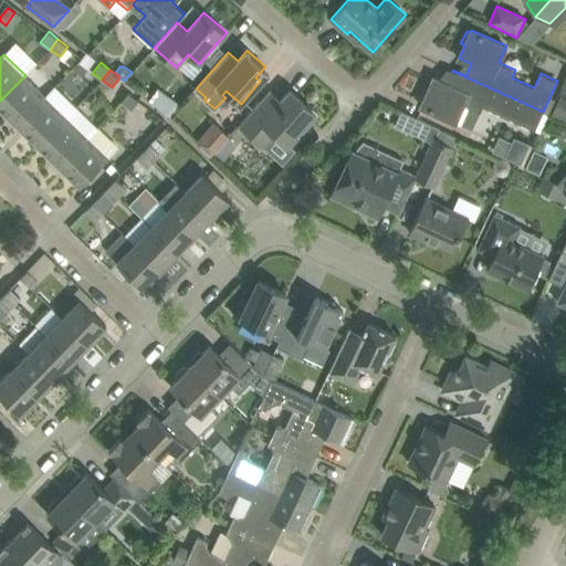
[(423,88),(418,101),(422,103),(421,105),(456,122),(463,105),(480,113),(483,106),(535,129),(542,115),(543,112),(452,71),(450,74),(446,83),(438,80),(433,77),(433,79),(428,91),(423,88)]
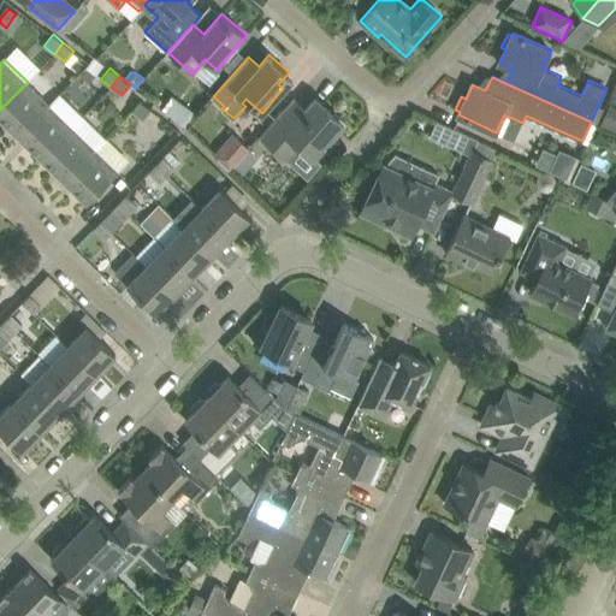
[(28,82),(0,110),(0,120),(9,129),(11,126),(19,136),(51,104),(28,82)]
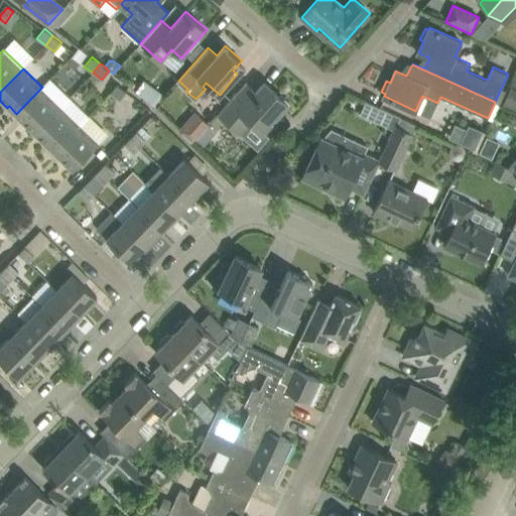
[(143,79),(135,90),(152,103),(155,105),(163,94),(143,79)]
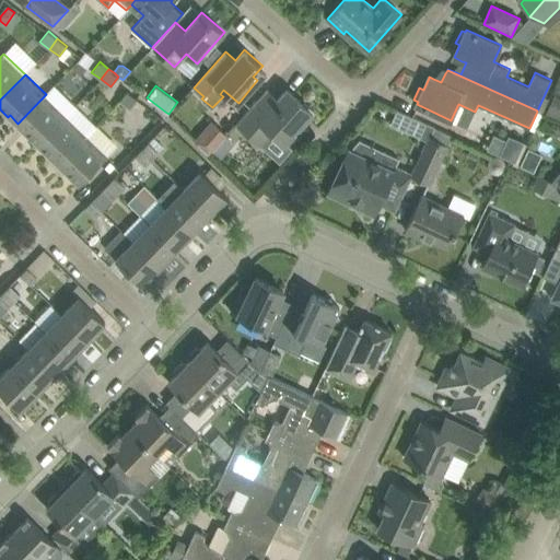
[(286,143),(313,112),(287,89),(268,109),(258,101),(268,90),(267,89),(236,123),(260,144),(272,131),(286,143)]
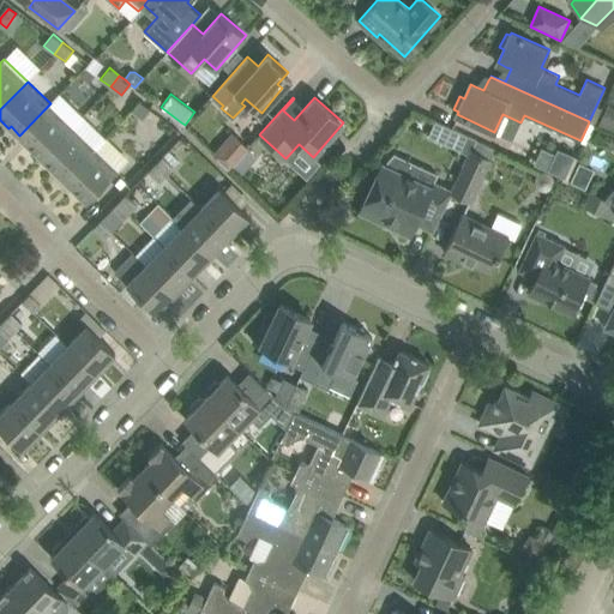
[(143,119),(150,108),(139,100),(132,110),(143,119)]
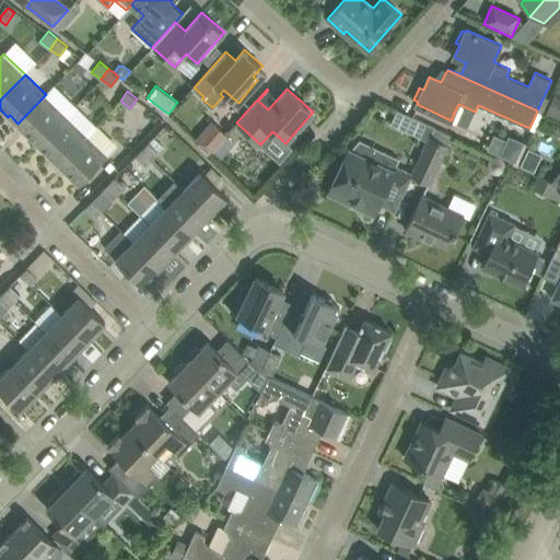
[(46,94),(18,124),(25,131),(24,132),(36,144),(67,114),(46,94)]
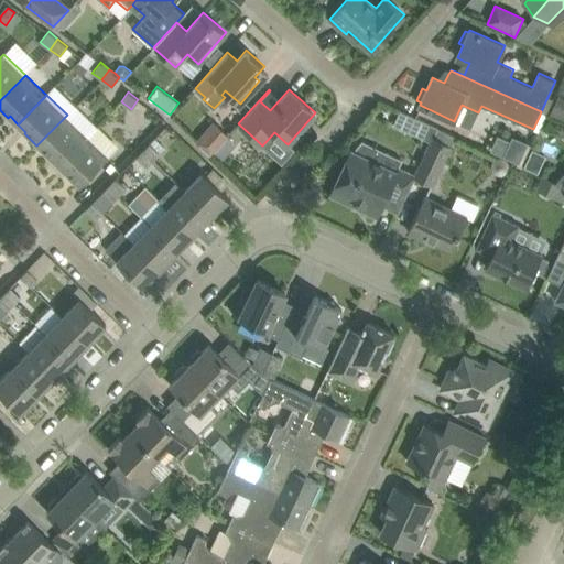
[(563,97),(559,95),(550,114),(563,120),(563,97)]
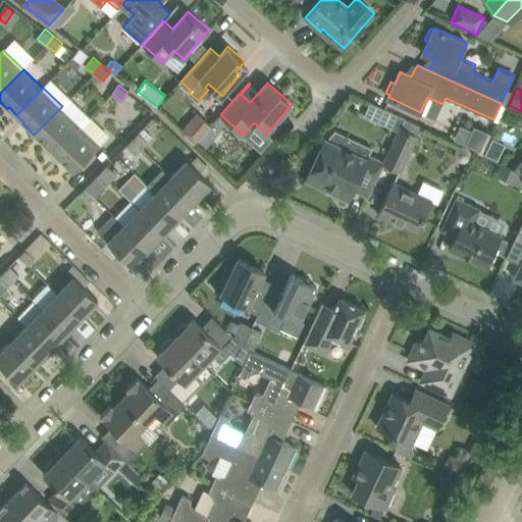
[(364,115),(380,122),(386,109),(370,102),(364,115)]
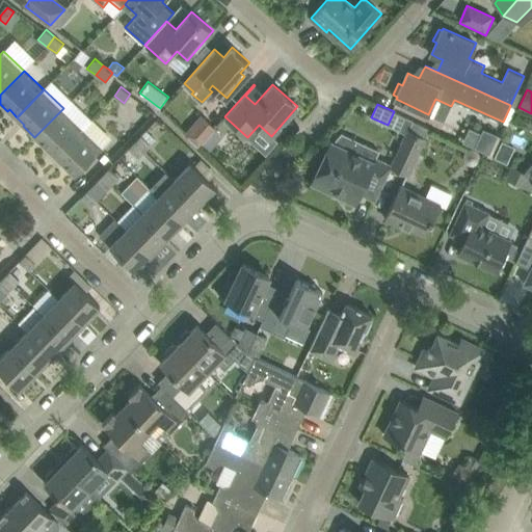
[(63,108),(34,137),(47,150),(49,148),(56,155),(82,128),(63,108)]
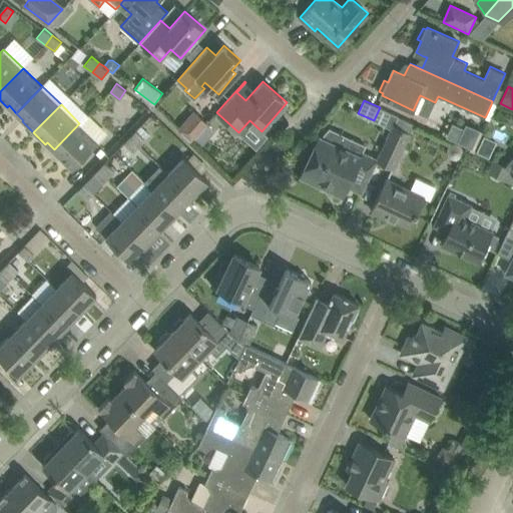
[(181,131),(191,140),(207,122),(197,113),(181,131)]
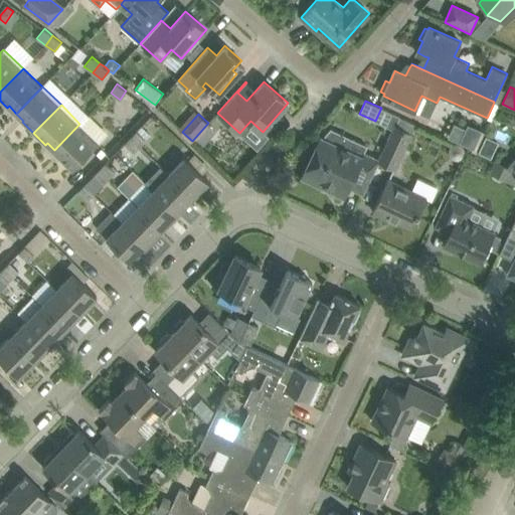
[(399,117),(379,160),(378,161),(395,169),(416,124),(399,117)]
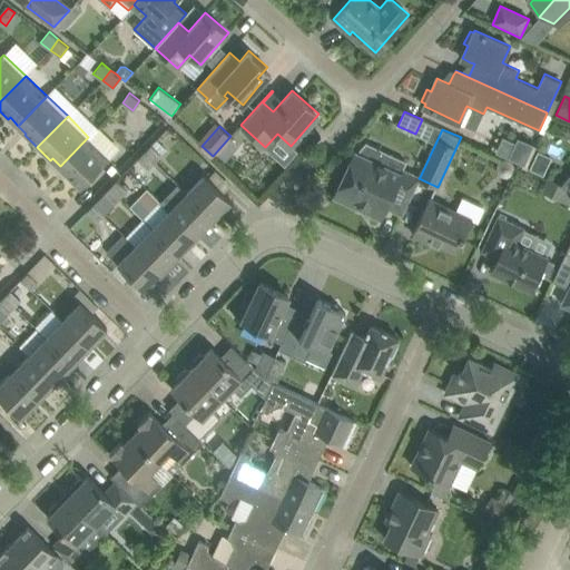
[(495,151),(524,165),(533,144),(518,137),(516,143),(502,136),(495,151)]
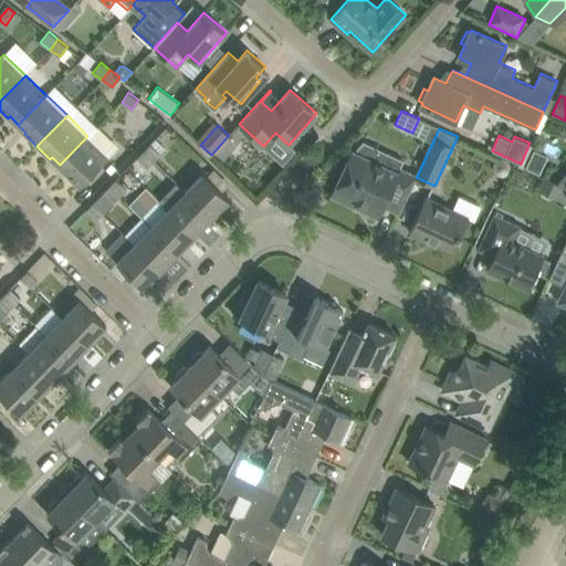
[(87,136),(60,165),(67,173),(66,175),(80,188),(109,157),(87,136)]
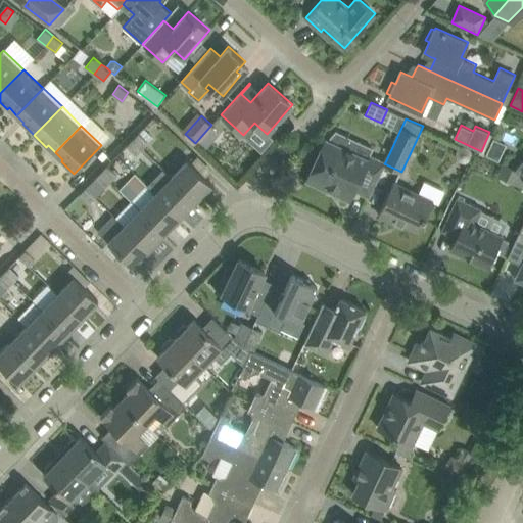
[(369,196),(384,163),(385,162),(370,155),(373,147),(336,130),(327,140),(326,139),(306,180),(349,200),(354,189),(369,196)]
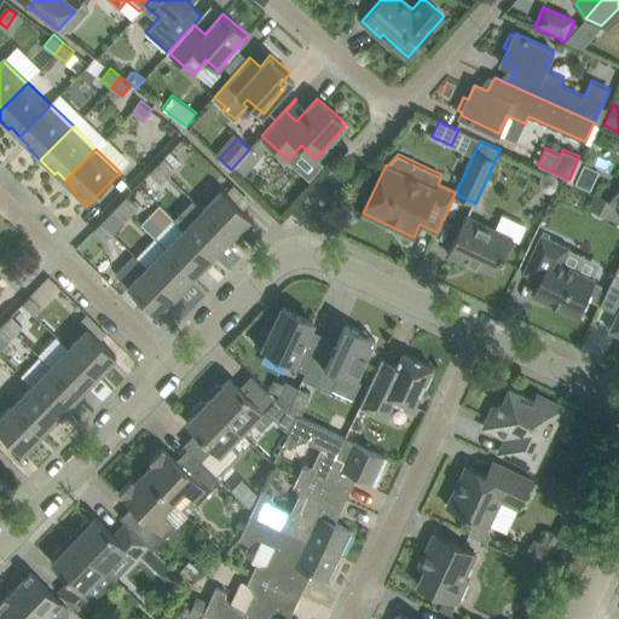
[(157,165),(168,175),(175,167),(165,156),(157,165)]
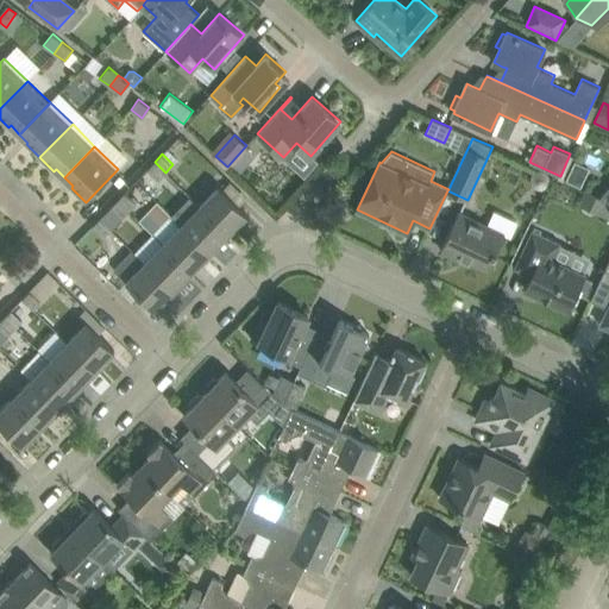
[(159,179),(165,173),(155,162),(149,168),(159,179)]
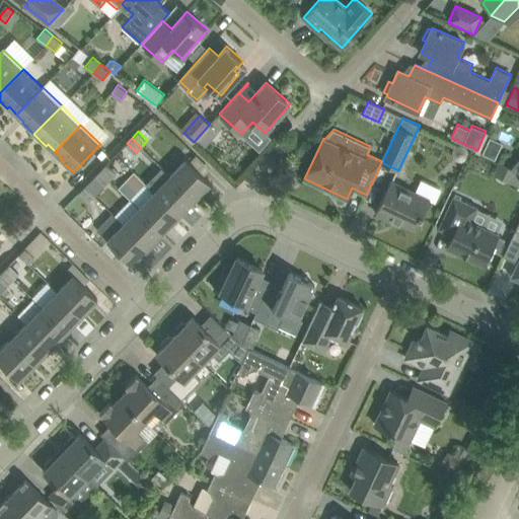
[(491,138),(483,155),(496,161),(504,144),(491,138)]
